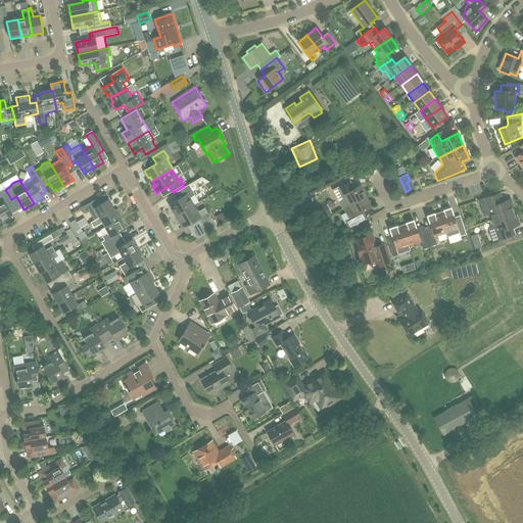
[(198,180),(189,185),(184,188),(187,194),(170,205),(177,217),(194,206),(190,199),(196,195),(193,192),(202,186),(198,180)]
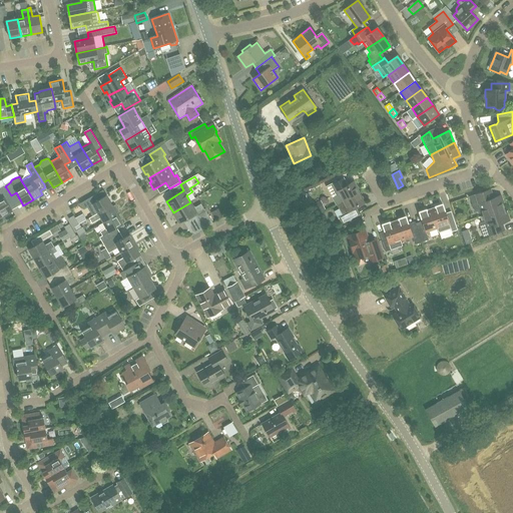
[(343,201),(359,192),(357,188),(358,187),(355,181),(342,188),(340,183),(328,188),(334,198),(339,195),(343,201)]
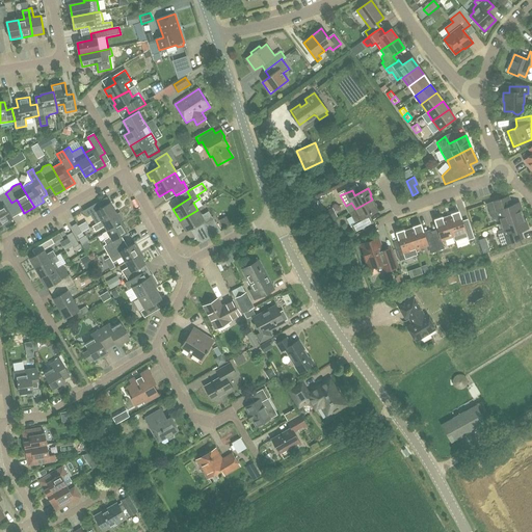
[(0,218),(3,224),(14,219),(5,206),(11,203),(6,194),(1,197),(0,196),(0,195),(0,218)]
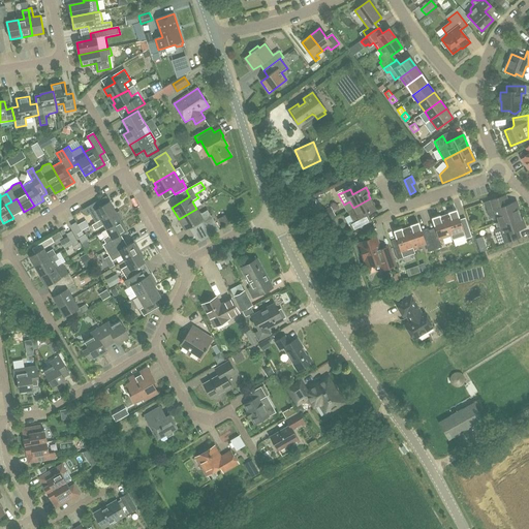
[(508,205),(505,195),(485,203),(489,218),(496,215),(499,222),(519,216),(517,210),(519,210),(517,201),(508,205)]
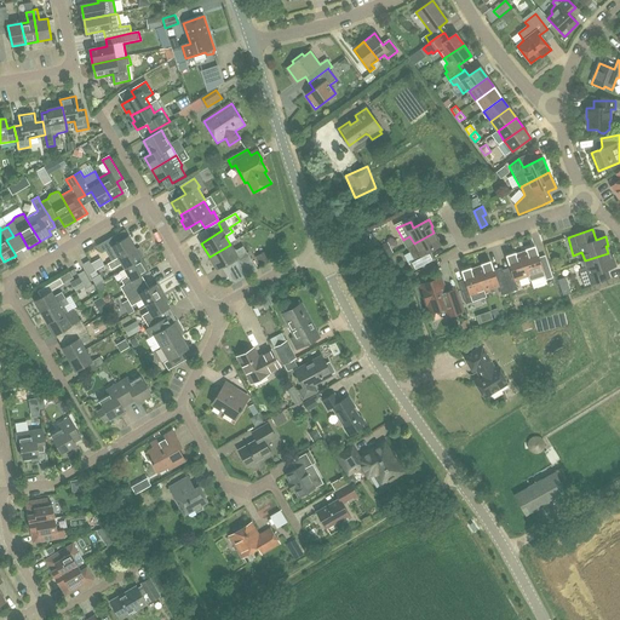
[(107,251),(113,262),(136,248),(128,236),(125,239),(121,233),(97,246),(102,253),(107,251)]
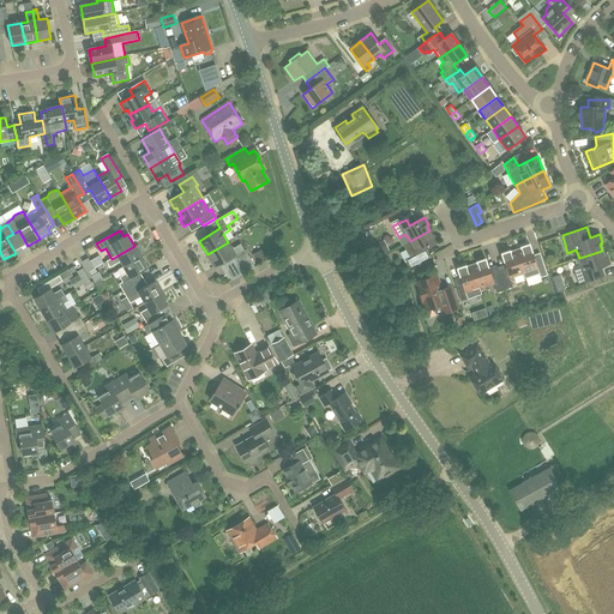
[(433,236),(429,230),(410,241),(403,245),(410,258),(405,260),(410,269),(427,259),(423,251),(438,244),(434,236),(433,236)]
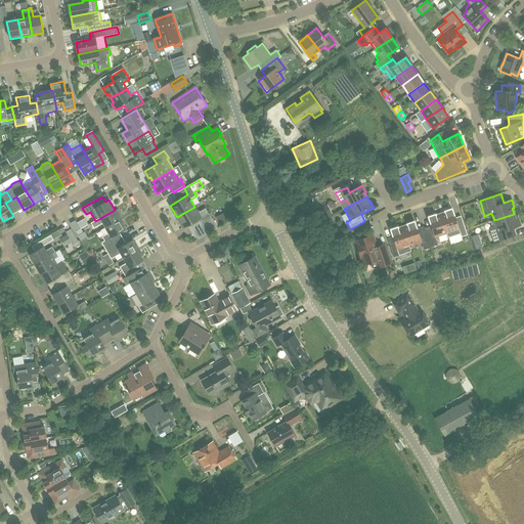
[(197,221),(205,235),(217,228),(206,209),(201,212),(198,211),(194,207),(177,217),(183,228),(197,221)]
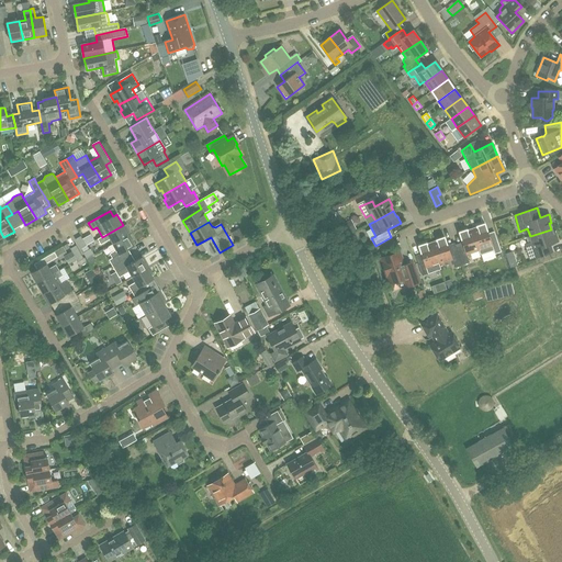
[(123,226),(123,225),(102,237),(98,239),(101,245),(111,239),(113,245),(128,235),(127,234),(131,232),(126,224),(123,226)]
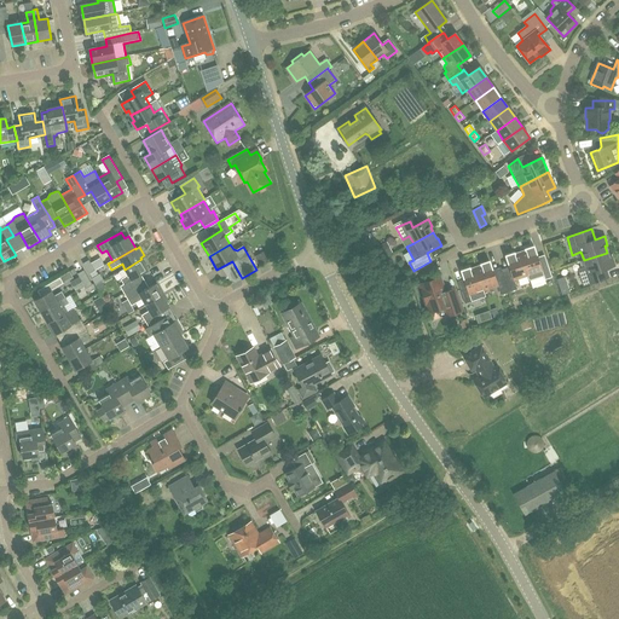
[(526,252),(521,253),(528,276),(543,272),(545,281),(553,278),(547,261),(539,264),(534,247),(525,249),(526,252)]
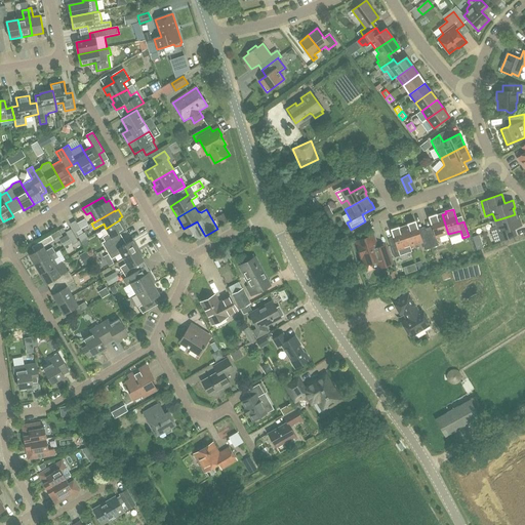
[(436,238),(448,234),(442,214),(437,216),(437,214),(429,217),(434,232),(427,234),(432,248),(439,246),(436,238)]
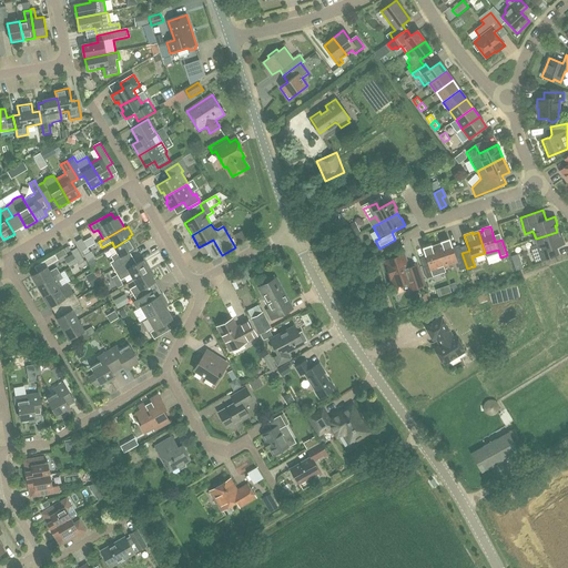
[(557,232),(536,239),(538,246),(530,250),(535,263),(558,255),(556,247),(564,244),(561,236),(559,237),(557,232)]
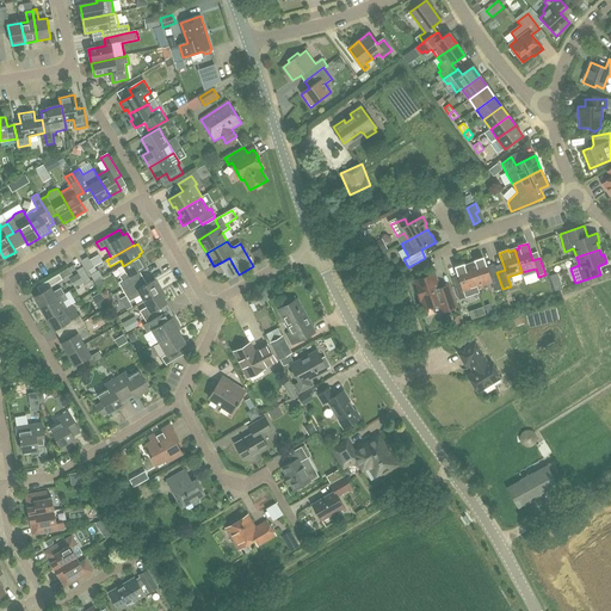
[(147,267),(140,255),(123,266),(127,272),(119,277),(123,282),(119,283),(123,290),(140,281),(136,273),(147,267)]
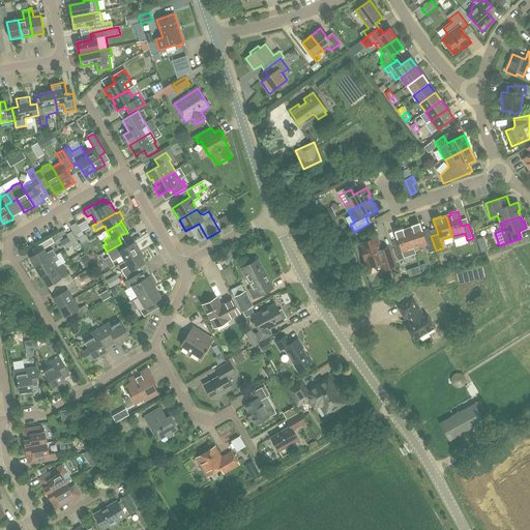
[(77,235),(82,232),(77,224),(71,227),(77,235)]
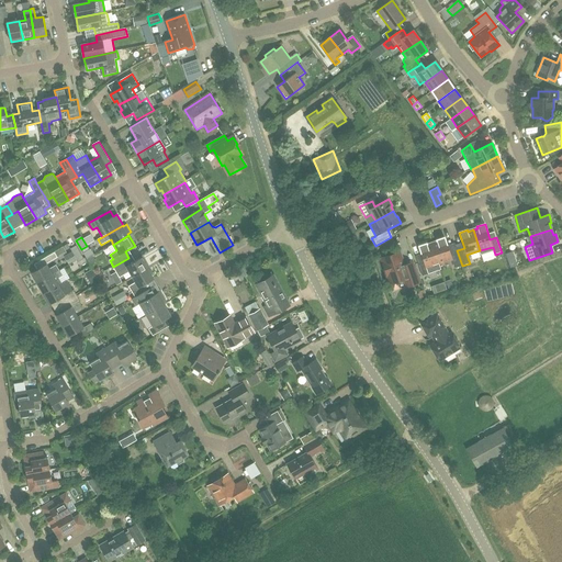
[(437,242),(433,244),(439,265),(452,260),(454,268),(462,266),(457,250),(450,253),(445,237),(437,240),(437,242)]
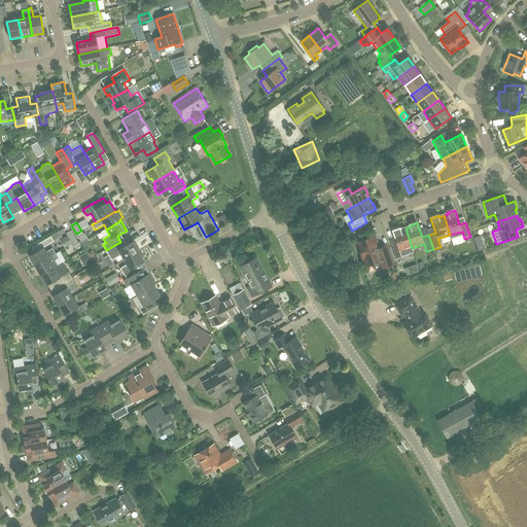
[(397,245),(392,247),(396,259),(414,253),(412,248),(406,229),(400,230),(400,229),(392,231),(397,245)]
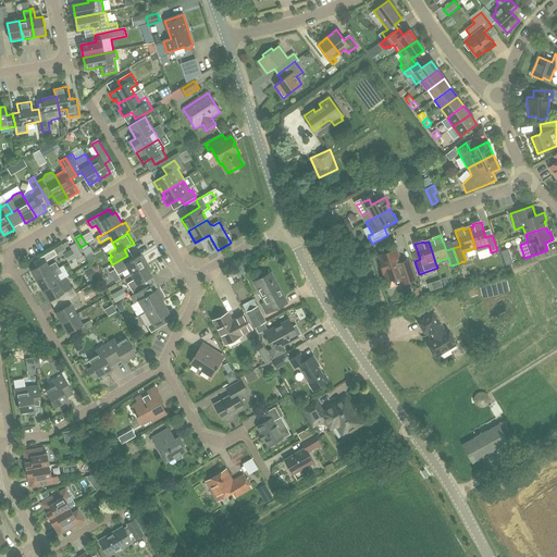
[(47,262),(49,261),(52,259),(66,250),(63,244),(33,261),(37,268),(32,271),(37,282),(52,272),(59,269),(56,262),(49,265),(47,262)]
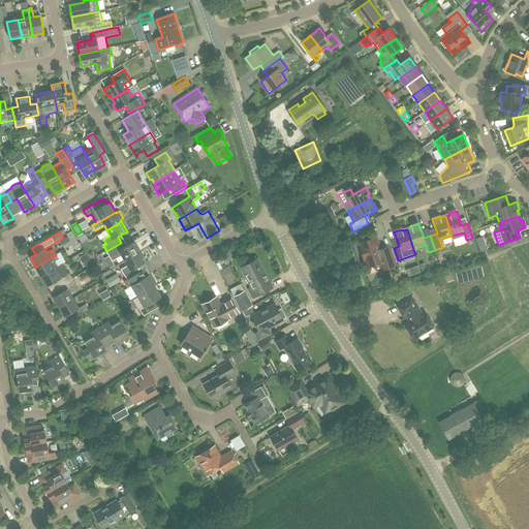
[(74,247),(80,244),(72,231),(67,235),(74,247)]
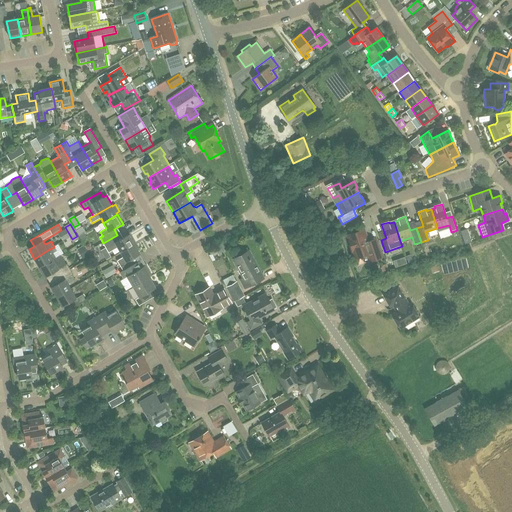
[(368,242),(364,230),(347,236),(355,258),(368,254),(370,262),(382,258),(376,240),(368,242)]
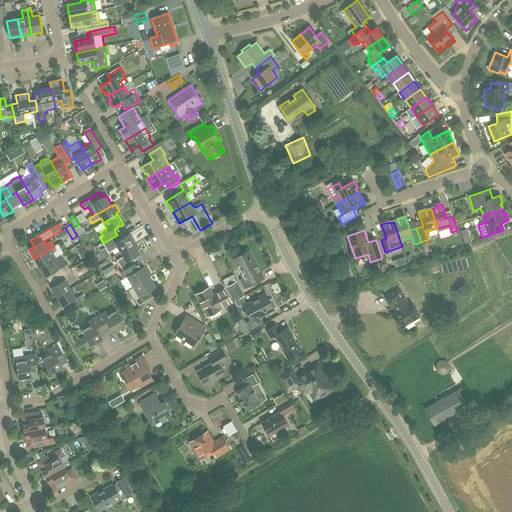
[(118,248),(121,253),(135,244),(129,235),(120,240),(117,235),(103,243),(109,253),(118,248)]
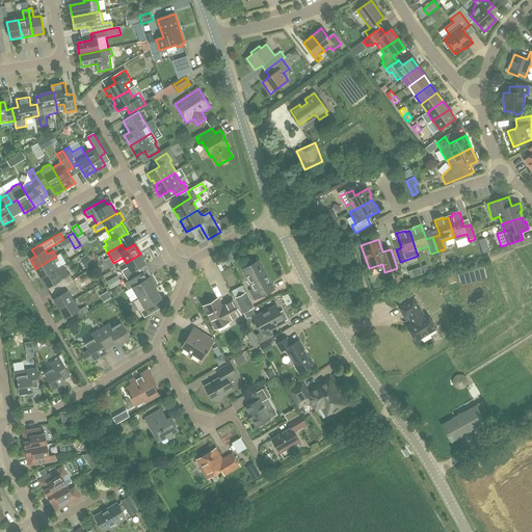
[(128,282),(139,275),(138,274),(136,270),(147,264),(140,254),(126,263),(129,268),(122,271),(128,282)]
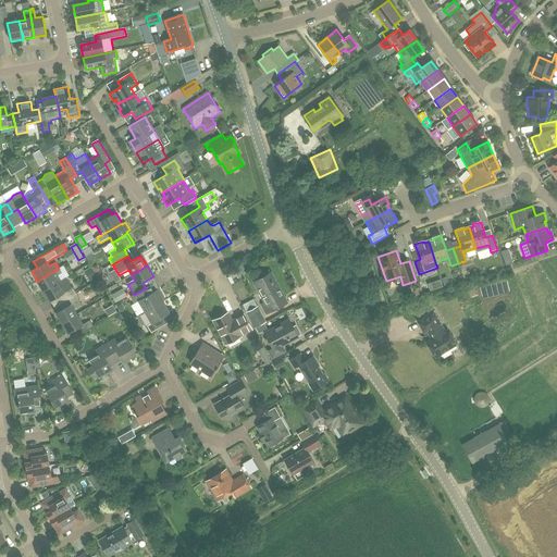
[(59,269),(52,272),(37,282),(44,292),(59,283),(56,277),(62,274),(59,269)]
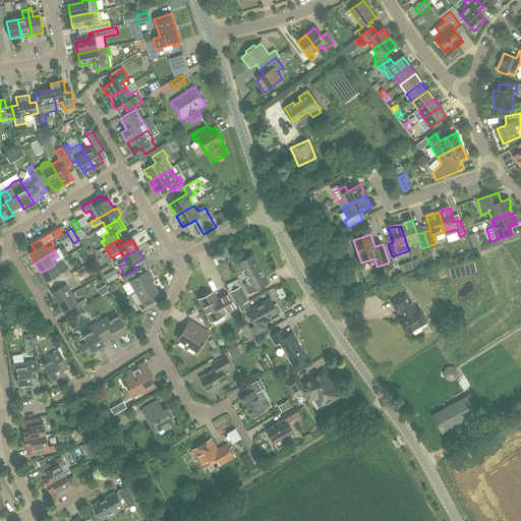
[(244,285),(249,294),(269,284),(253,255),(237,265),(247,283),(244,285)]
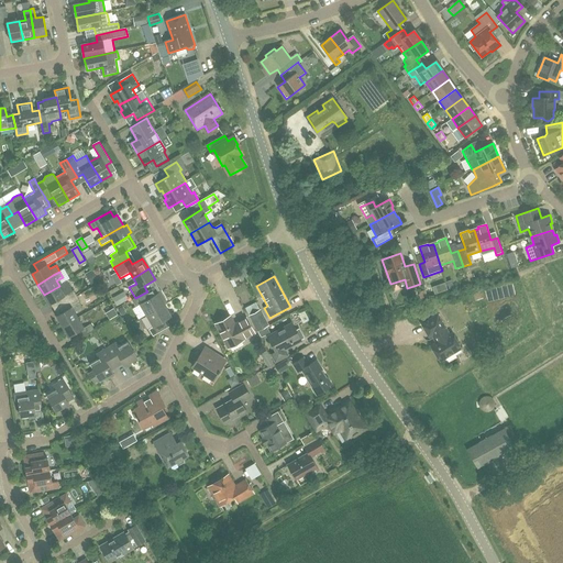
[(67,282),(59,286),(44,295),(50,306),(61,299),(64,305),(77,297),(74,291),(73,291),(67,282)]
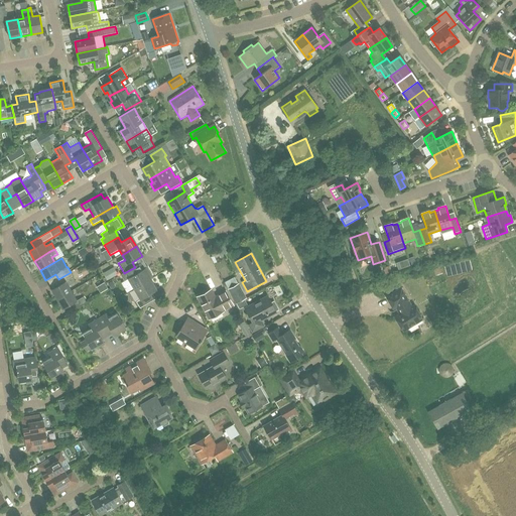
[(153,278),(147,268),(145,269),(141,262),(134,266),(135,267),(124,273),(121,275),(125,281),(128,279),(135,289),(151,280),(153,278)]
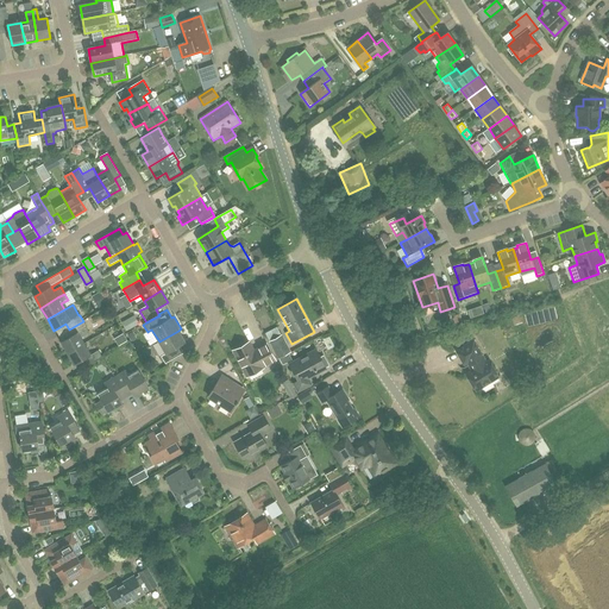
[(130,331),(142,322),(137,314),(125,322),(130,331)]
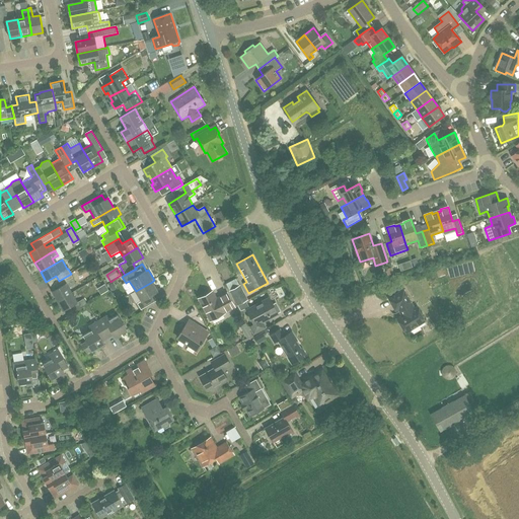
[(52,292),(58,302),(72,293),(69,289),(76,285),(73,280),(75,279),(71,274),(59,281),(62,286),(52,292)]
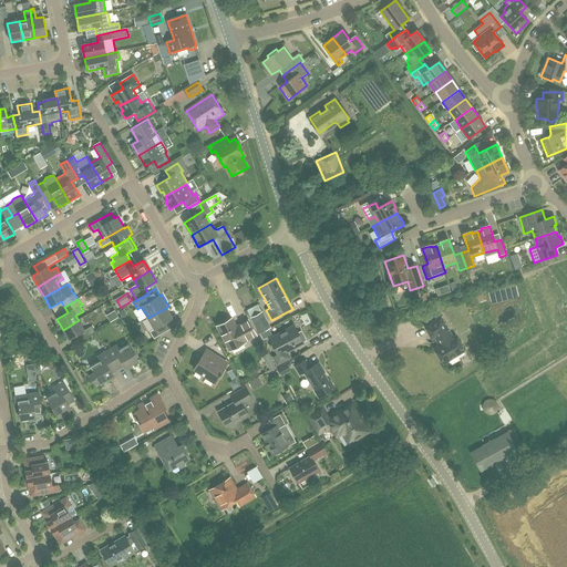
[(173,319),(166,308),(148,318),(155,330),(151,332),(154,339),(168,331),(165,325),(173,319)]
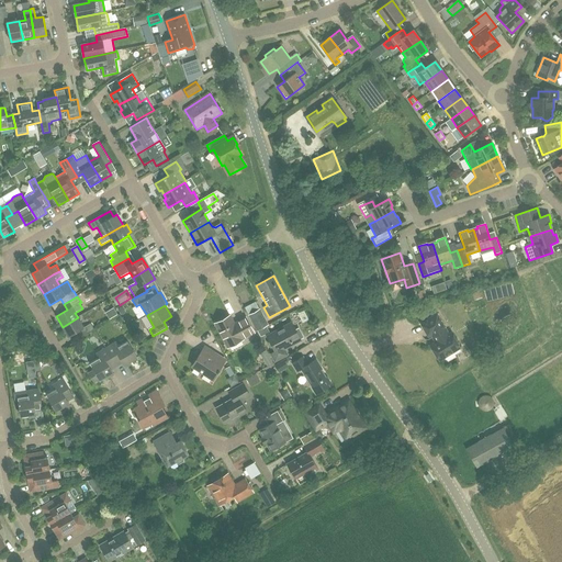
[(260,308),(248,315),(257,332),(269,325),(260,308)]
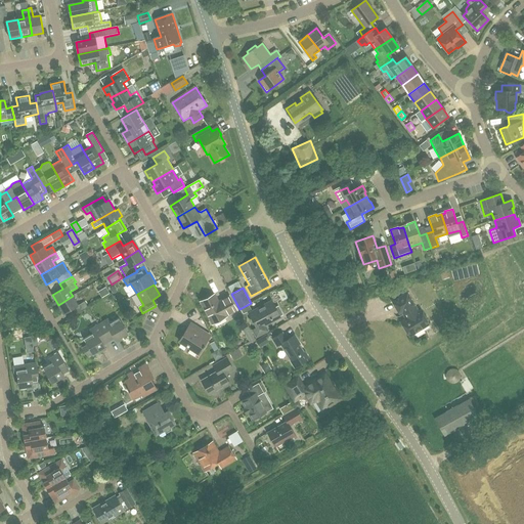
[(429,324),(421,311),(419,312),(407,294),(393,302),(400,314),(403,312),(407,319),(401,322),(409,336),(429,324)]
